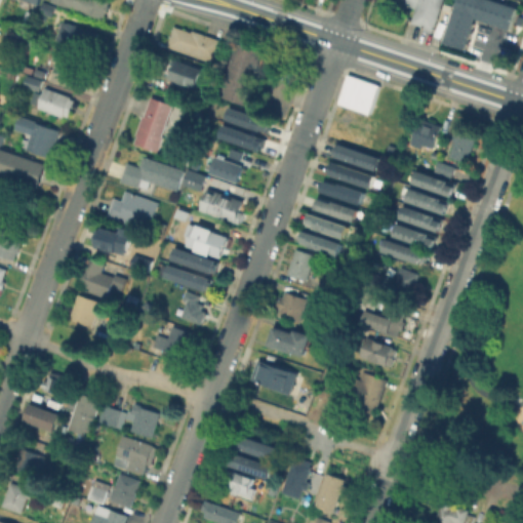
[(25,9),(26,3),(35,5),(36,0),(15,0),(14,7),(25,9)]
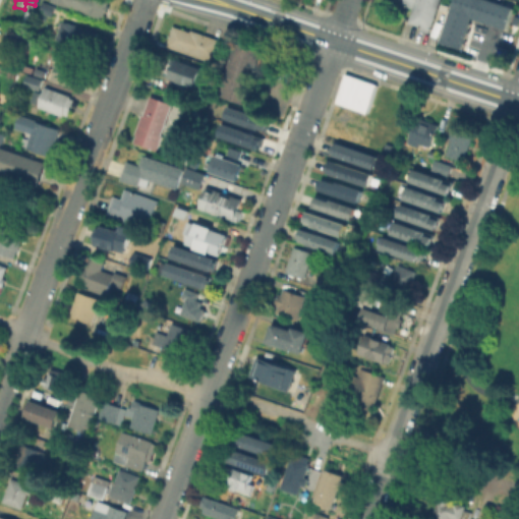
[(52,0),(104,0),(110,2),(103,23),(51,5),(52,0)]
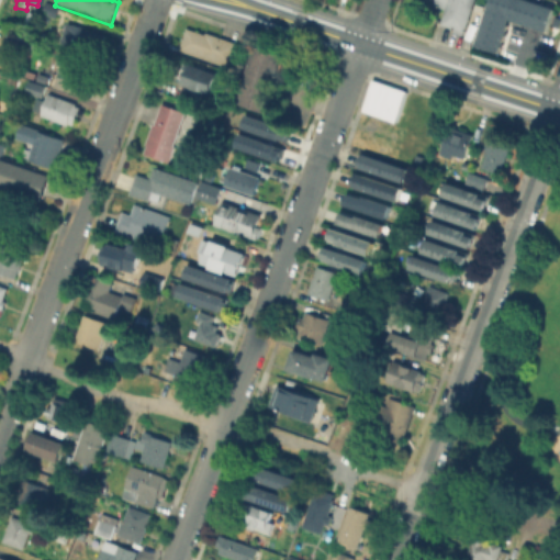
[(462,32),(460,36),(451,33),(452,30),(439,24),(447,0),(473,0),(462,32)]
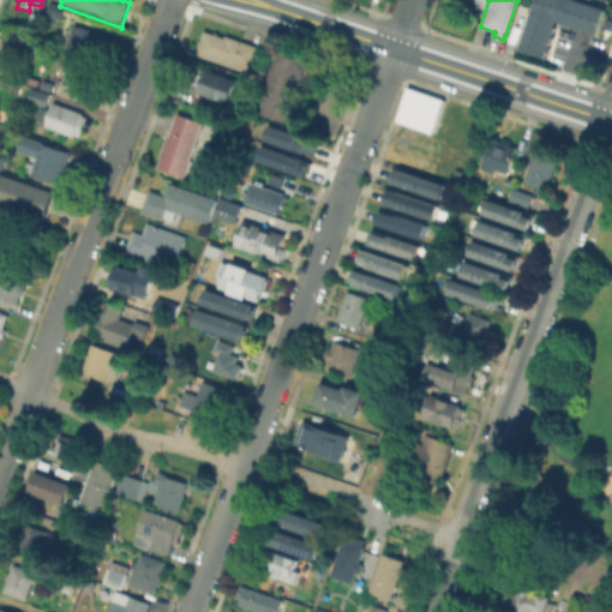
[(574,0),(605,11),(597,36),(557,22),(544,59),(520,51),(535,0),(574,0)]
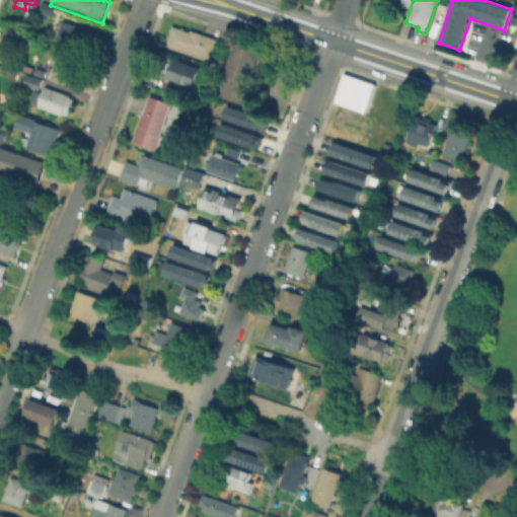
[(54,7),(51,17),(38,13),(41,3),(54,7)]
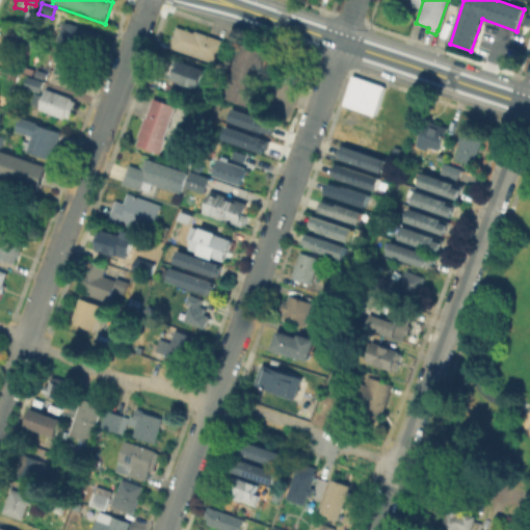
[(100,34),(95,48),(90,46),(88,53),(56,42),(63,22),(100,34)]
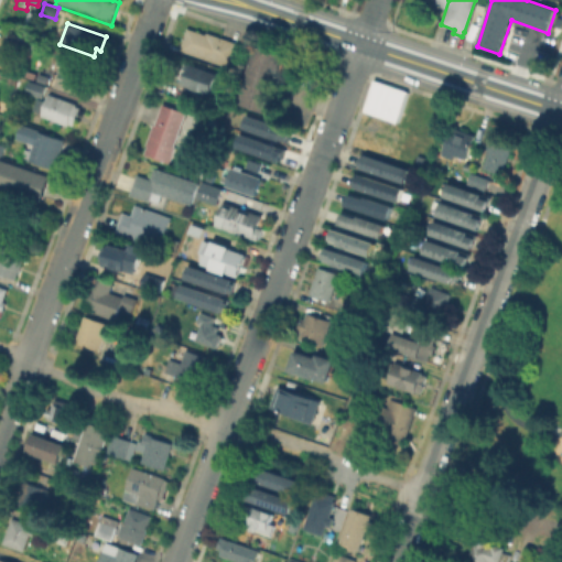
[(186,29),(205,35),(205,33),(238,44),(229,68),(177,51),(186,29)]
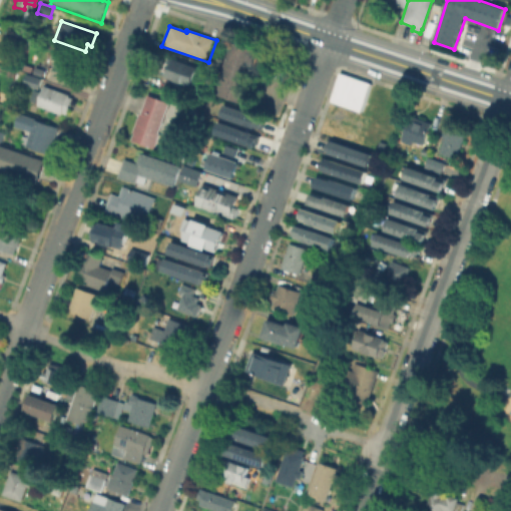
[(249,95),(245,105),(214,94),(232,43),(258,52),(243,93),(249,95)]
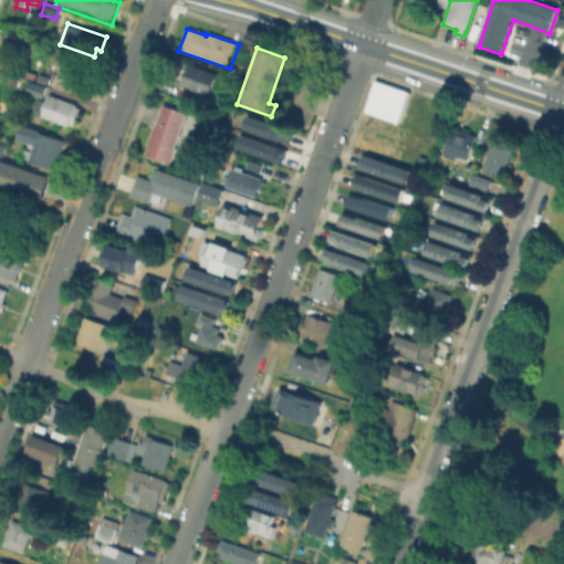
[(92,73),(87,86),(84,84),(82,91),(61,84),(62,80),(56,76),(64,54),(92,64),(89,71),(92,73)]
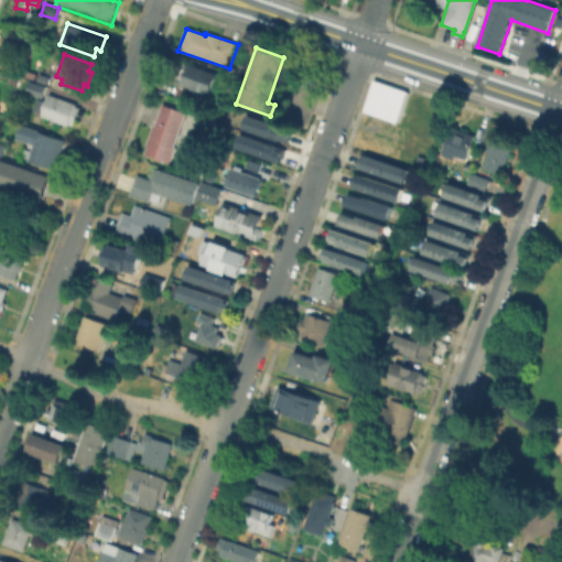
[(223,78),(220,83),(214,80),(208,96),(181,85),(182,84),(177,83),(184,64),(223,78)]
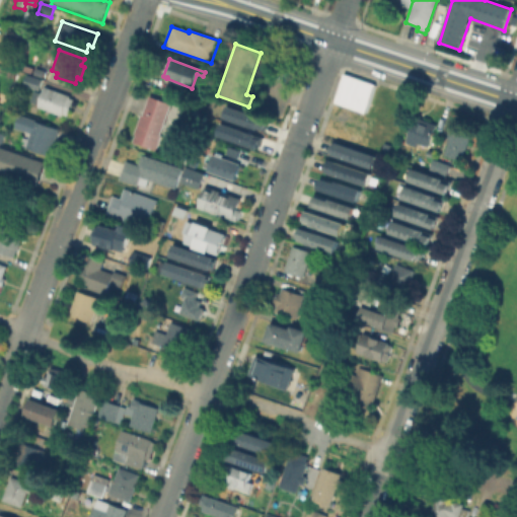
[(374,85),(365,114),(334,102),(344,74),(374,85)]
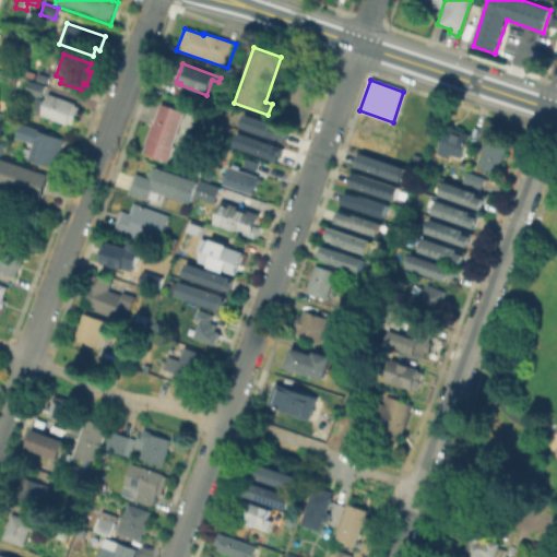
[(44,86),(40,97),(24,92),(28,81),(44,86)]
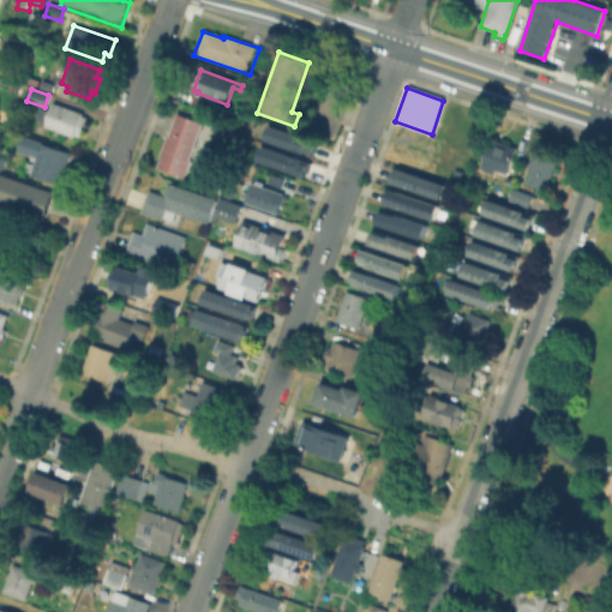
[(53,103),(83,114),(82,117),(87,118),(79,138),(75,136),(73,138),(43,127),(45,124),(35,120),(40,107),(49,112),(53,103)]
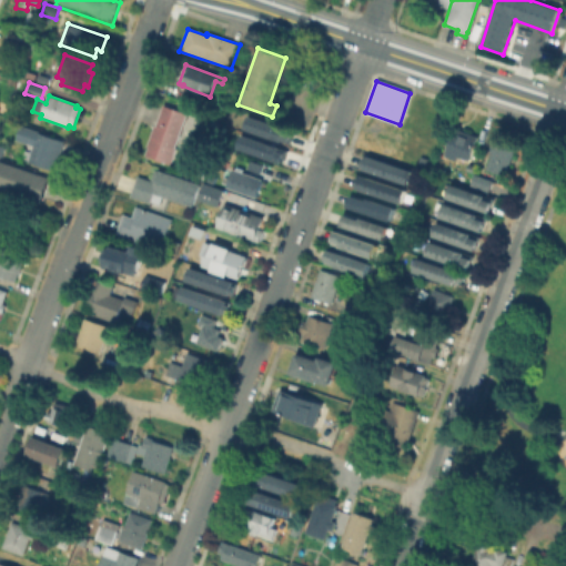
[(185,114),(173,149),(174,149),(169,164),(144,155),(147,148),(145,147),(153,127),(154,127),(162,105),(185,114)]
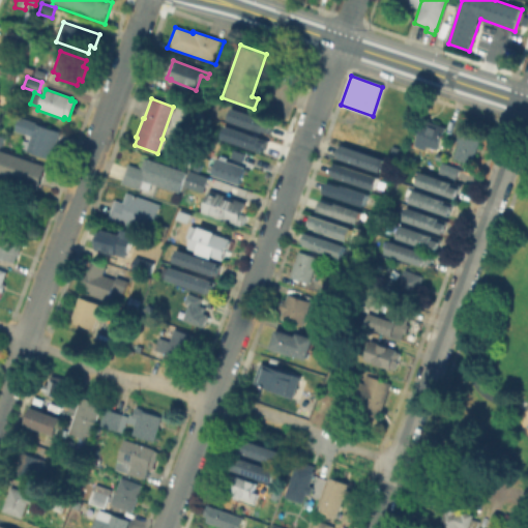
[(271,123),(267,136),(225,121),(229,109),(271,123)]
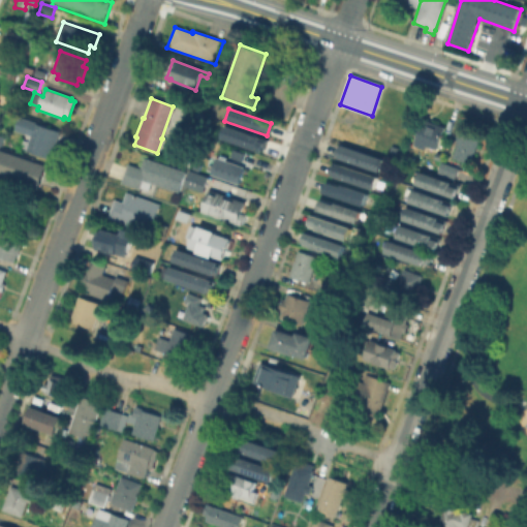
[(59,132),(56,144),(54,144),(49,159),(17,149),(22,133),(13,130),(19,117),(34,122),(34,123),(59,132)]
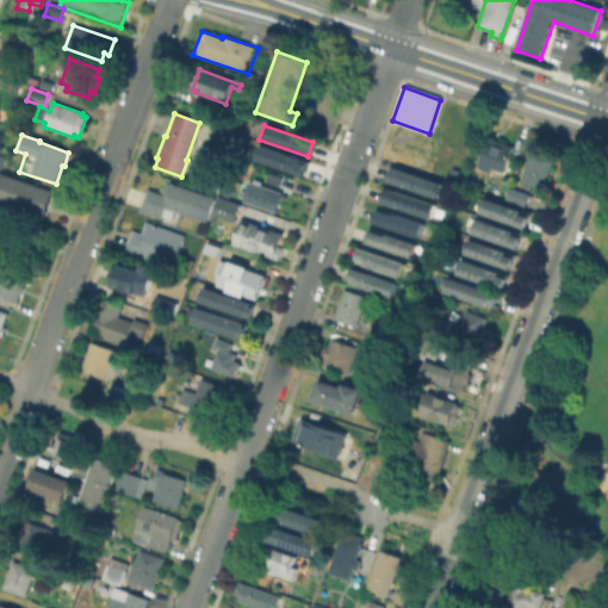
[(512,149),(502,174),(490,169),(488,173),(475,168),(486,138),(512,149)]
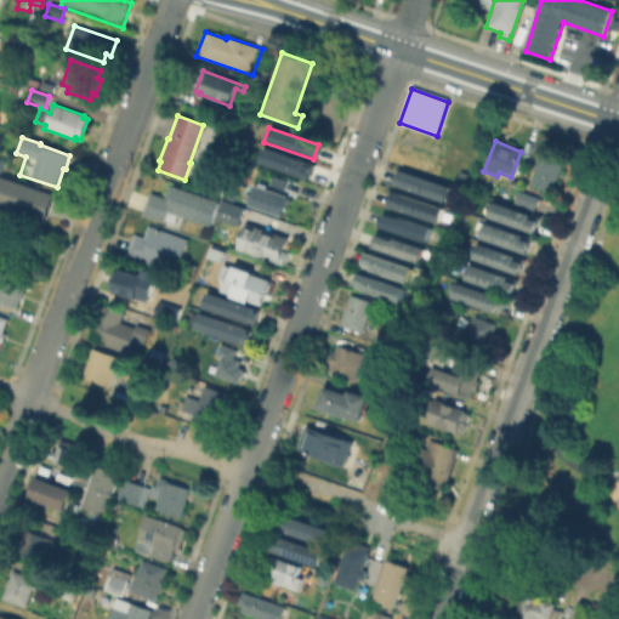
[(306,180),(255,163),(260,148),(311,165),(306,180)]
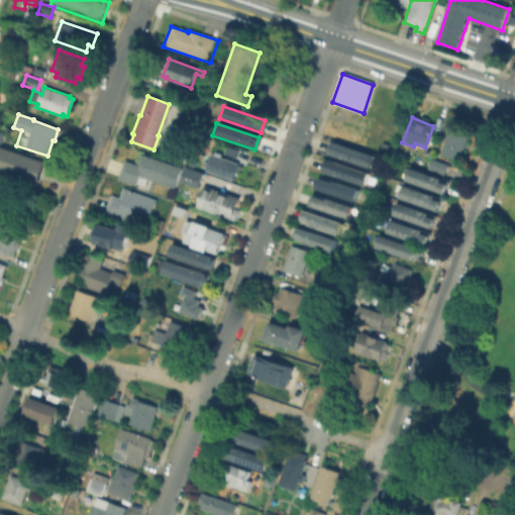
[(466,138),(461,150),(460,149),(457,160),(440,155),(444,142),(443,142),(445,137),(443,136),(445,131),(466,138)]
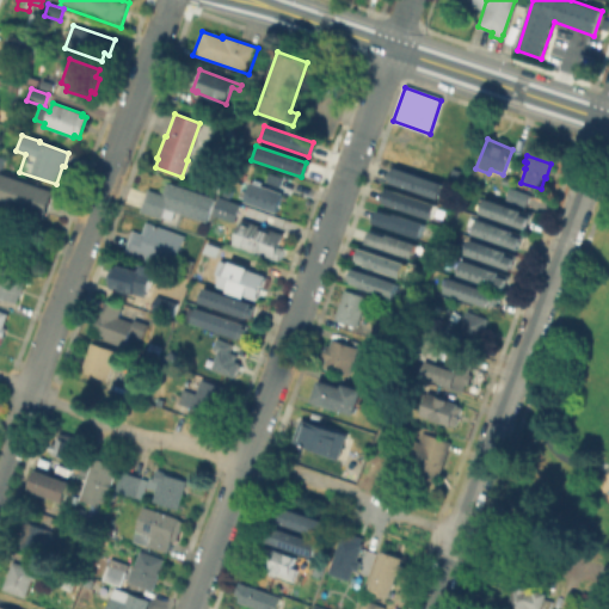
[(391,182),(394,168),(442,183),(437,196),(391,182)]
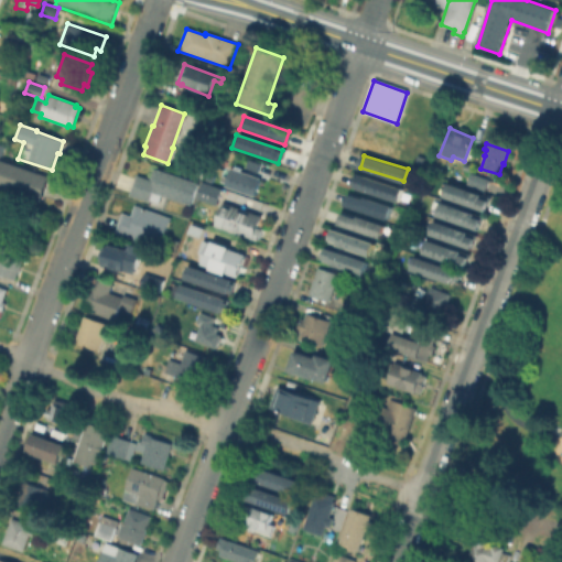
[(265,164),(261,175),(248,171),(251,160),(265,164)]
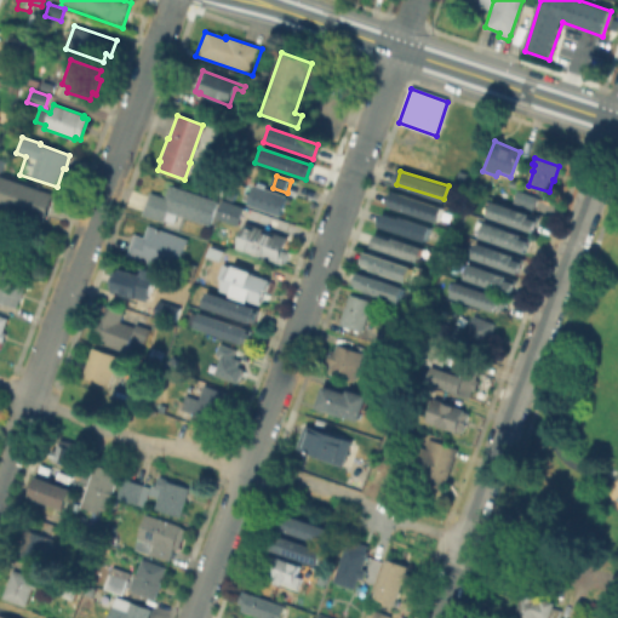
[(0,177),(52,194),(44,222),(0,207),(0,177)]
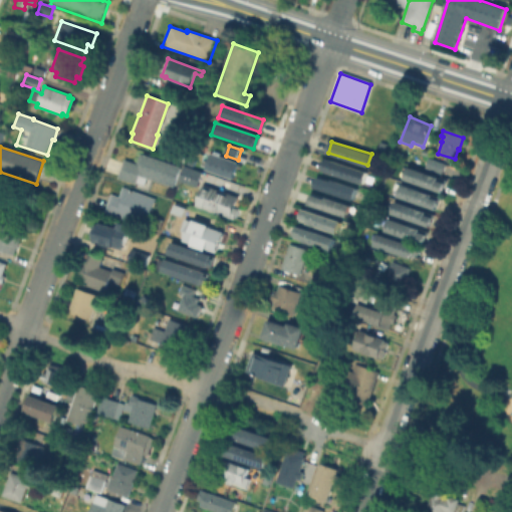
[(186,155),(183,164),(174,160),(178,152),(186,155)]
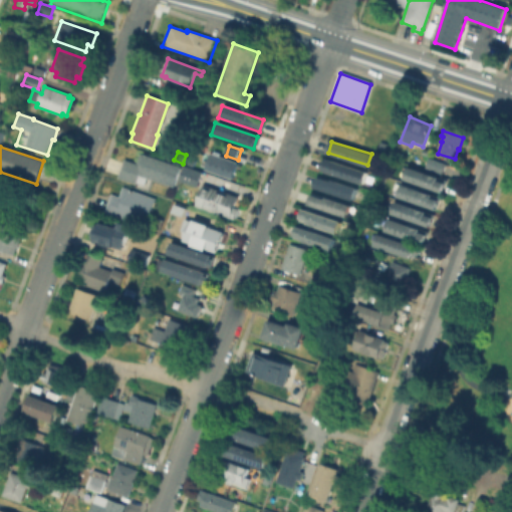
[(236,163),(231,180),(203,170),(209,153),(236,163)]
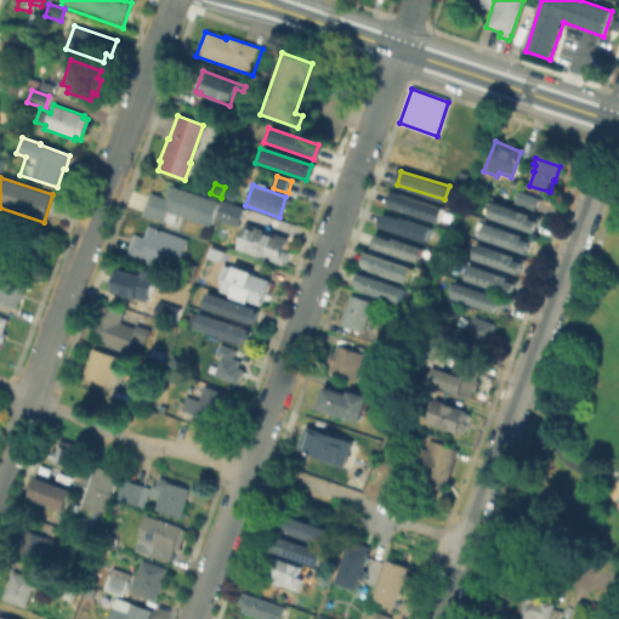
[(168,186),(208,199),(199,223),(176,215),(174,223),(164,221),(163,222),(141,216),(149,193),(164,198),(168,186)]
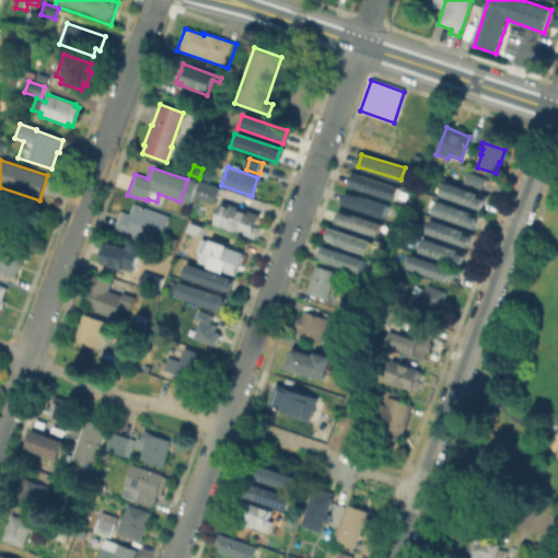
[(349,185),(353,172),(399,187),(395,199),(349,185)]
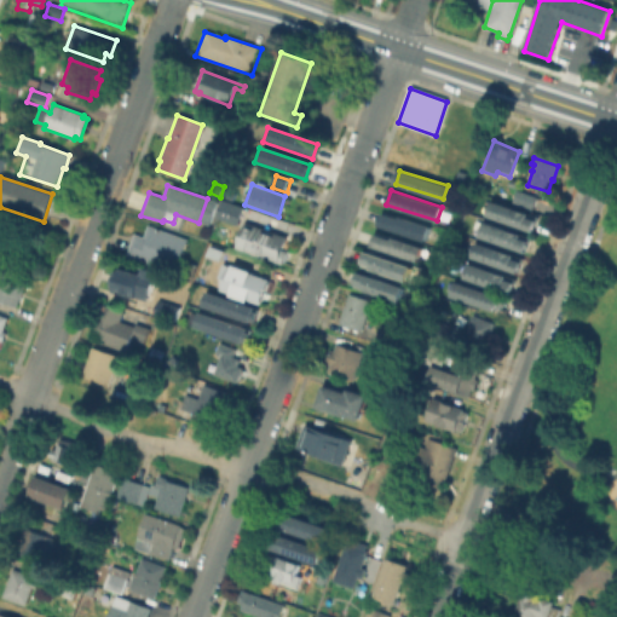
[(526,209),(531,199),(512,191),(507,202),(526,209)]
